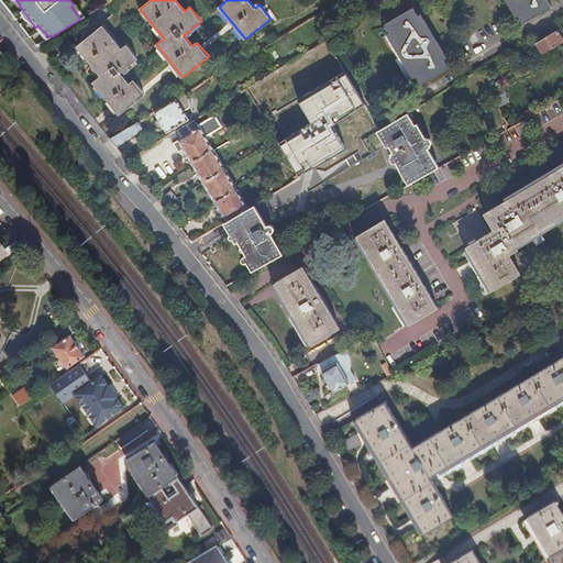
[(519,14),(523,22),(551,7),(552,6),(549,0),(506,0),(508,1),(509,3),(516,15),(519,14)]
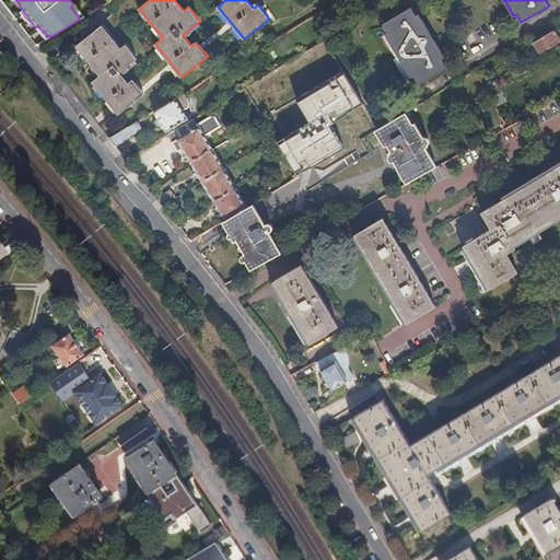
[(415,74),(419,83),(447,67),(442,58),(445,57),(419,13),(417,14),(411,7),(384,23),(388,31),(385,33),(412,77),(415,74)]
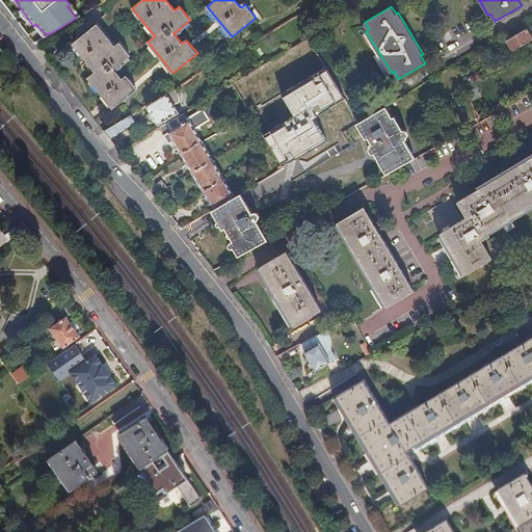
[(88,78),(113,109),(137,89),(127,77),(123,80),(115,70),(131,56),(121,43),(115,46),(98,24),(74,43),(97,72),(88,78)]
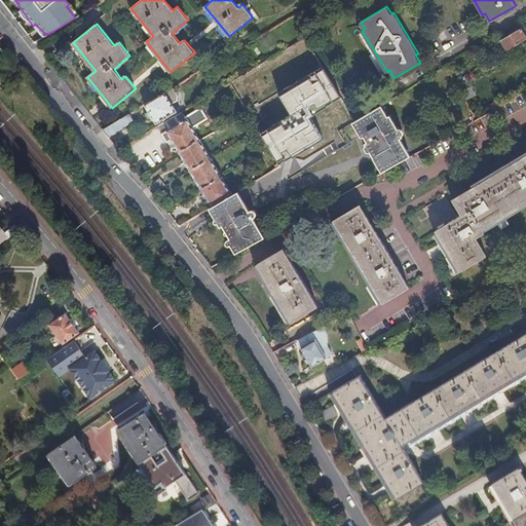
[(525,38),(525,34),(522,28),(501,40),(508,49),(525,38)]
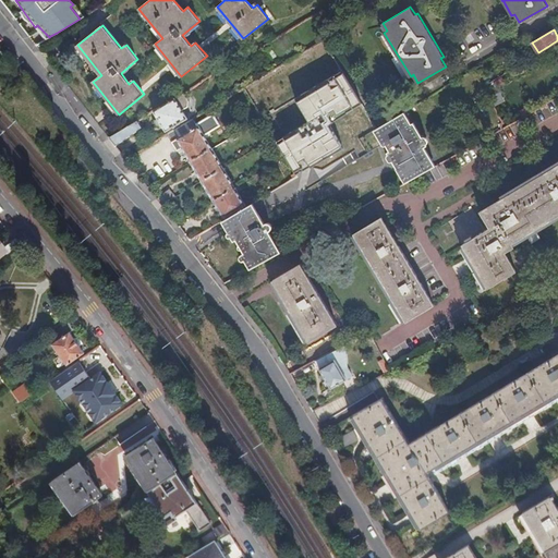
[(346,70),(270,111),(288,142),(280,145),(299,179),(330,161),(335,171),(359,157),(354,148),(349,152),(334,125),(367,108),(346,70)]
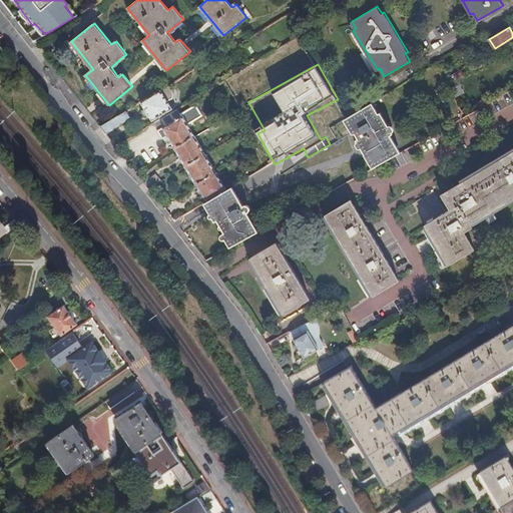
[(174,93),(170,85),(142,101),(153,120),(173,108),(168,101),(173,98),(174,95),(174,93)]
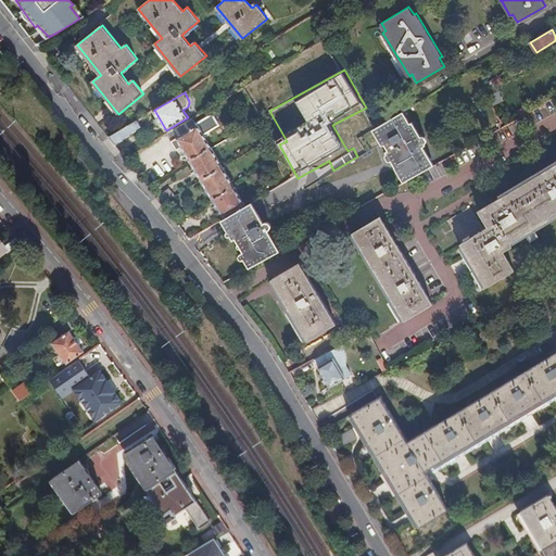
[(375,126),(375,127),(388,150),(386,151),(395,166),(397,165),(406,179),(433,165),(421,144),(425,143),(412,121),(409,122),(403,110),(375,126)]
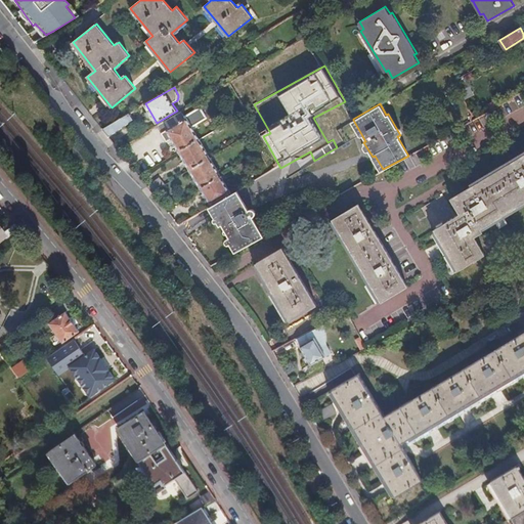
[(172,138),(180,151),(201,139),(193,127),(208,119),(202,107),(186,117),(183,111),(157,126),(166,142),(172,138)]
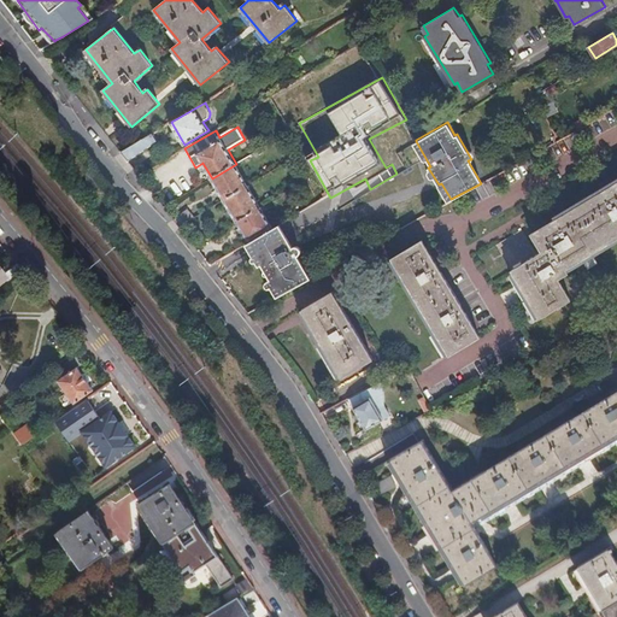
[(158,140),(153,133),(122,152),(128,160),(158,140)]
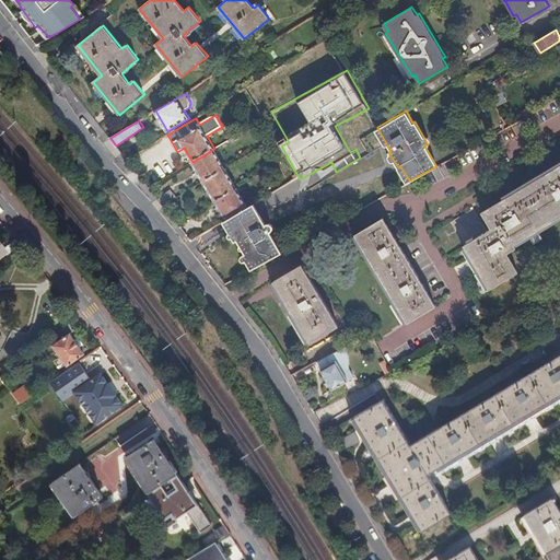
[(369,154),(381,147),(372,132),(360,139),(369,154)]
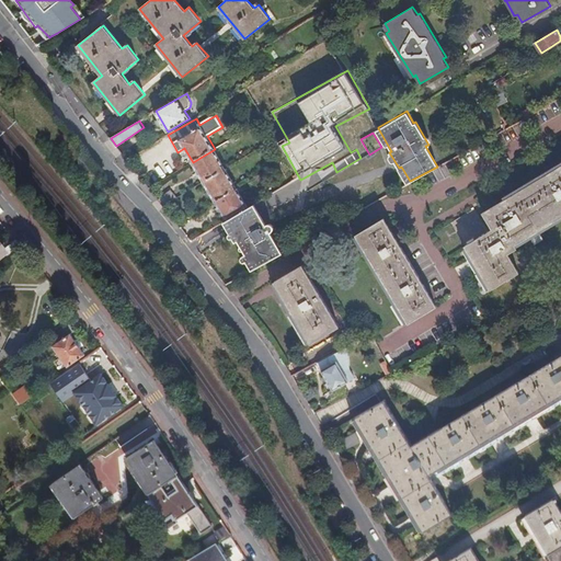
[(275,138),(273,139),(275,144),(273,145),(282,158),(285,155),(275,138)]
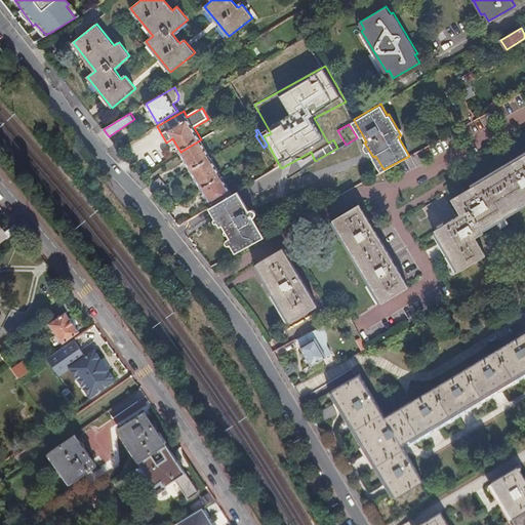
[(210,157),(201,139),(180,152),(191,169),(210,157)]
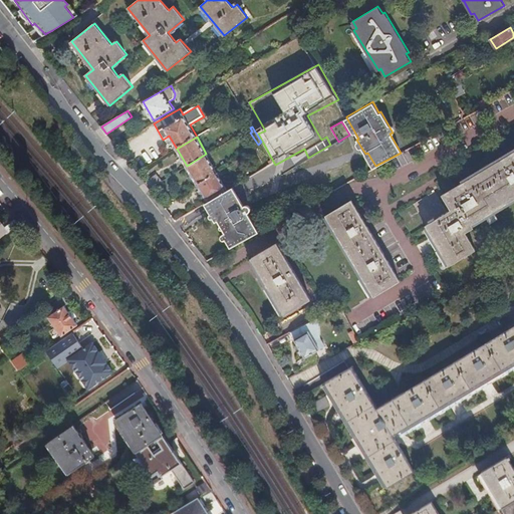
[(413,204),(452,265),(477,249),(466,232),(472,228),(471,224),(513,198),(513,151),(443,194),(452,209),(448,212),(434,191),(413,204)]
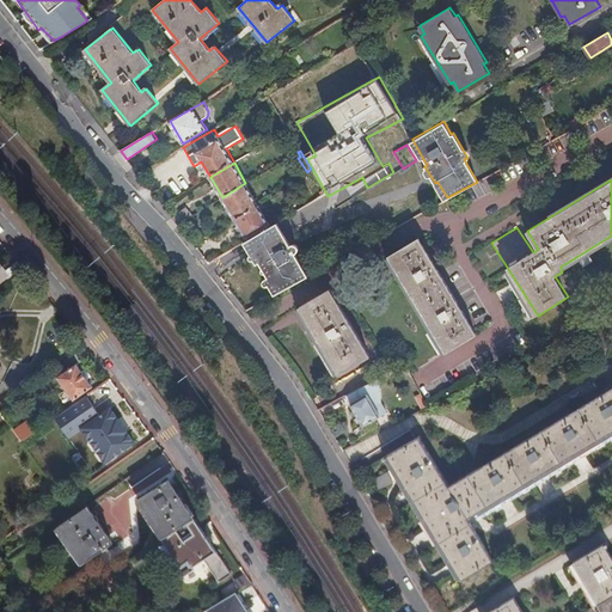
[(245,183),(222,197),(234,219),(258,204),(246,183),(245,183)]
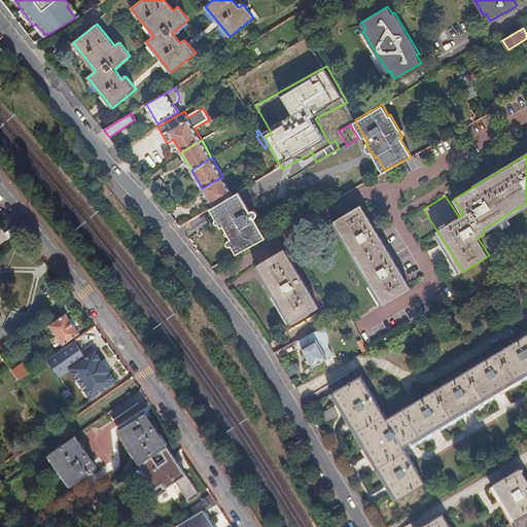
[(233,195),(222,176),(202,188),(212,206),(233,195)]
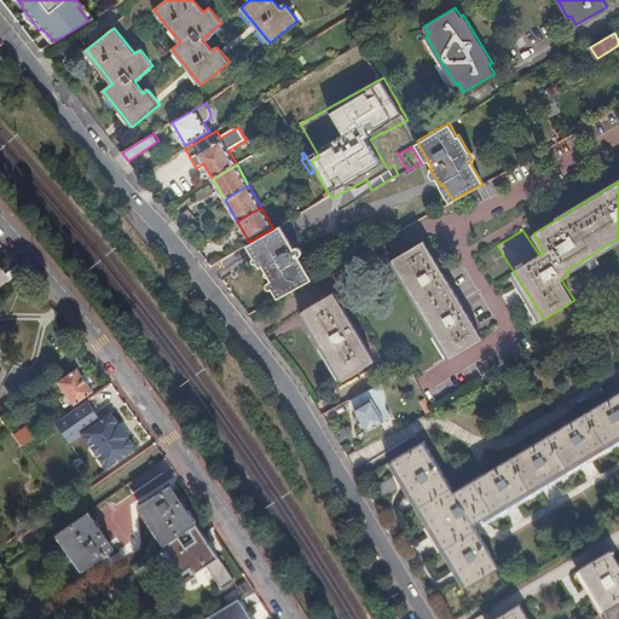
[(180,226),(195,218),(189,209),(175,219),(180,226)]
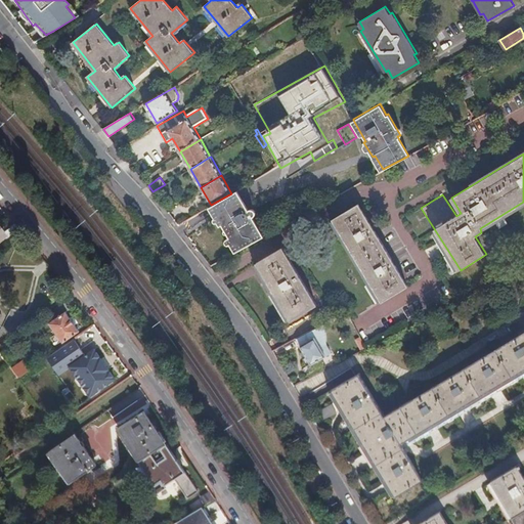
[(231,193),(211,205),(214,211),(237,250),(263,235),(252,216),(254,215),(255,213),(255,212),(255,211),(254,210),(252,209),(251,209),(249,211),(239,197),(236,189),(231,193)]
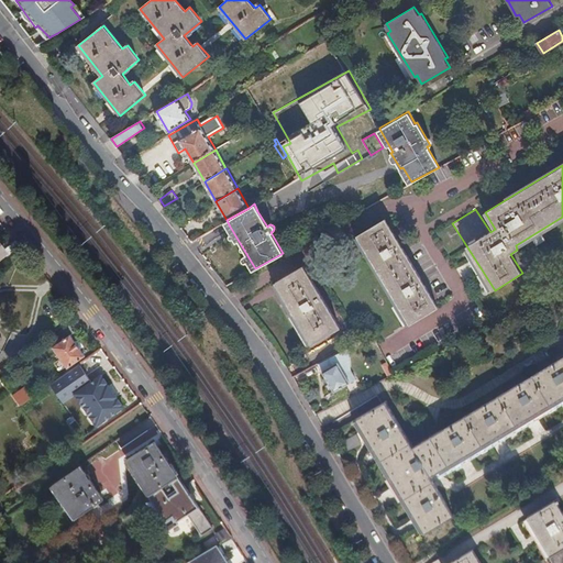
[(356,236),(409,324),(438,308),(385,220),(356,236)]
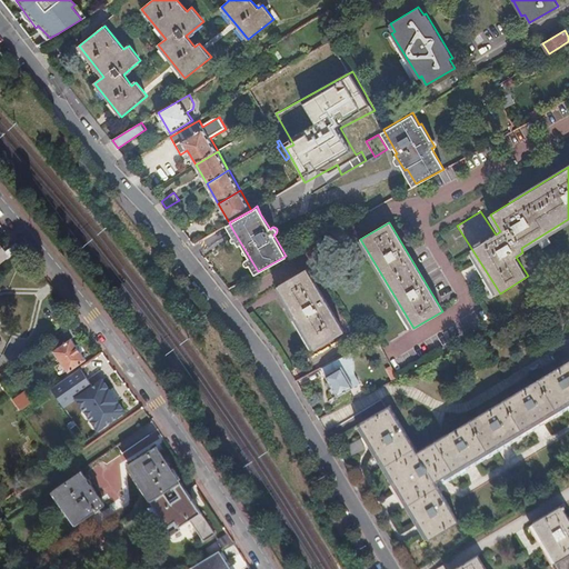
[(0,260),(5,257),(8,261),(21,250),(16,243),(2,253),(0,250),(0,260)]
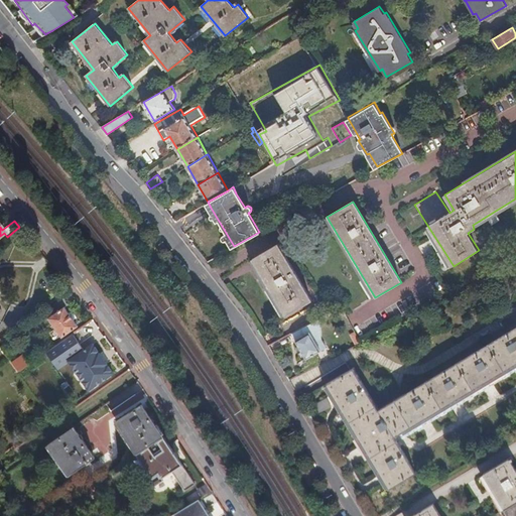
[(252,258),(286,315),(311,300),(277,243),(252,258)]
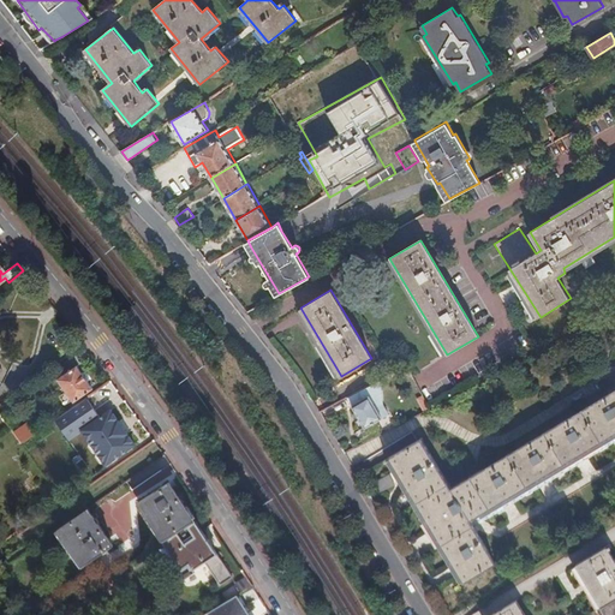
[(83,363),(76,354),(59,368),(64,375),(59,378),(69,394),(65,398),(69,404),(73,400),(75,402),(94,389),(78,366),(83,363)]
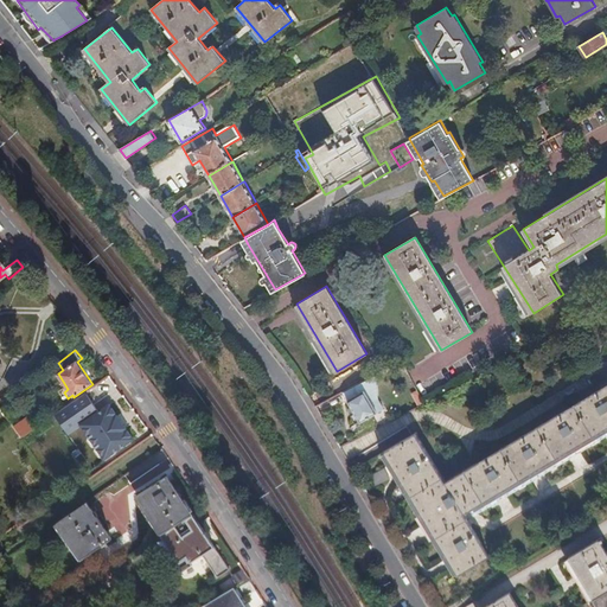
[(364,381),(343,391),(355,413),(351,415),(356,423),(360,421),(360,422),(377,413),(364,390),(369,389),(364,381)]
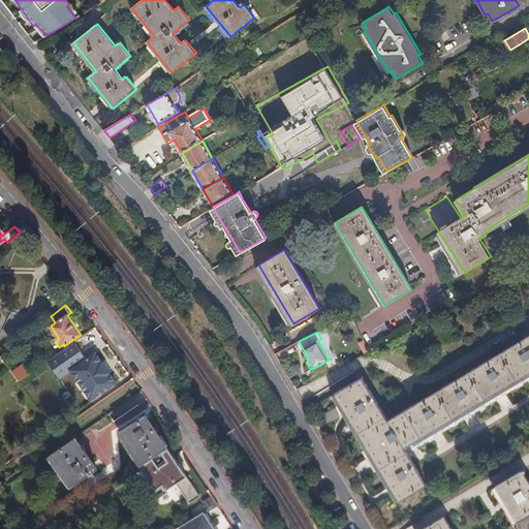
[(528,335),(386,423),(367,392),(342,404),(341,405),(399,501),(426,485),(419,474),(528,407),(528,335)]
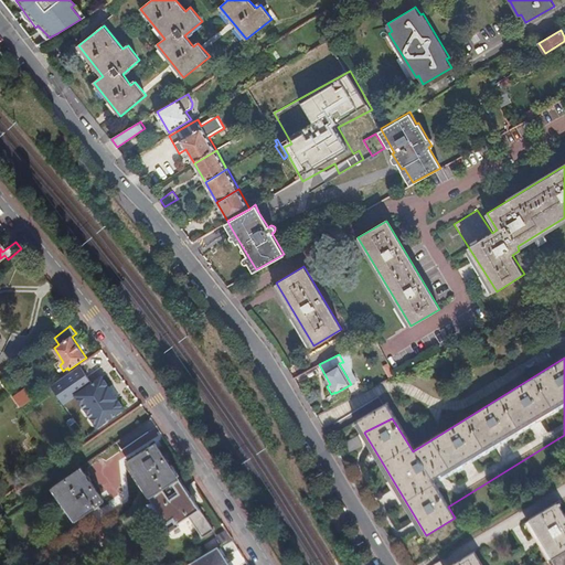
[(91,383),(80,366),(52,385),(64,404),(75,395),(97,428),(125,409),(117,400),(119,398),(110,385),(108,387),(100,376),(91,383)]
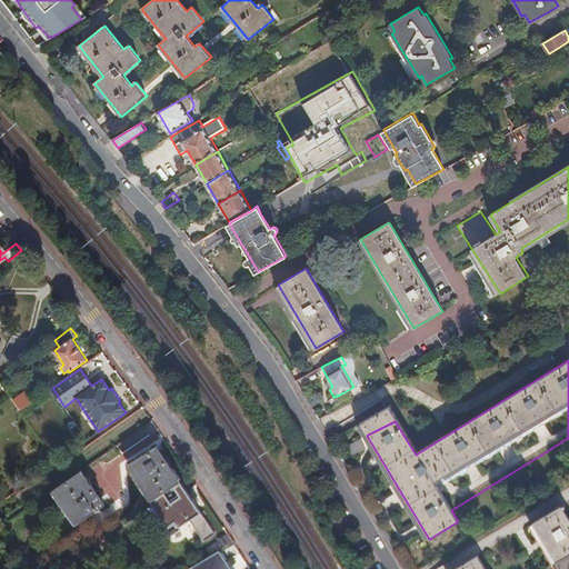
[(26,391),(13,400),(20,410),(32,401),(26,391)]
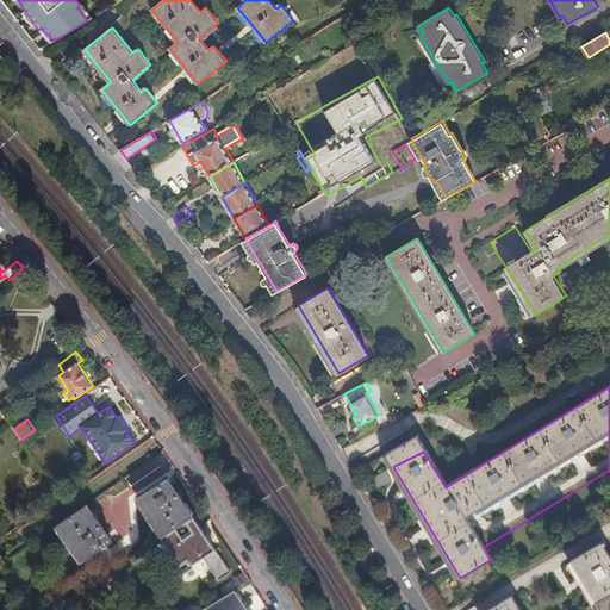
[(423,452),(415,437),(387,454),(394,466),(423,452)]
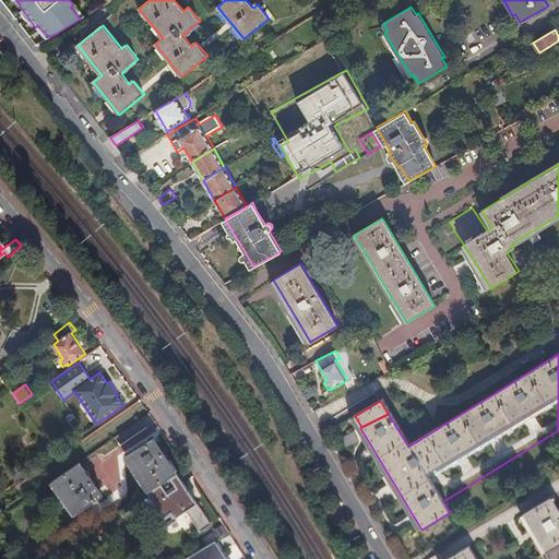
[(346,447),(358,441),(354,431),(341,437),(346,447)]
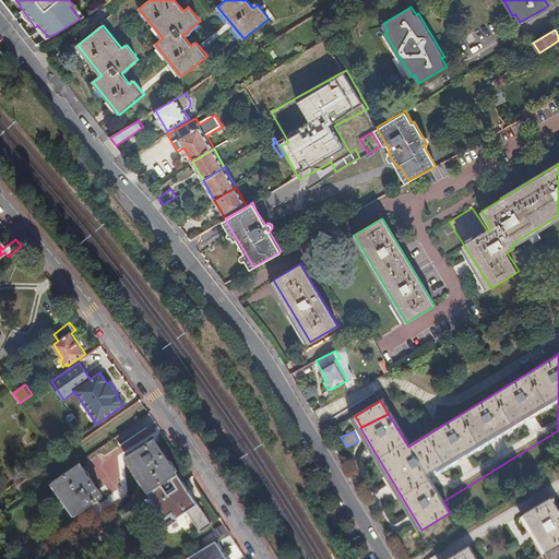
[(150,491),(178,473),(164,452),(154,438),(127,456),(150,491)]
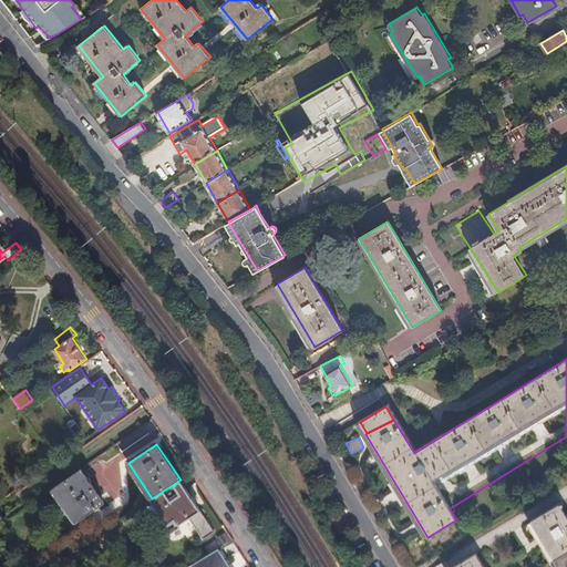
[(105,503),(82,468),(54,487),(78,522),(105,503)]
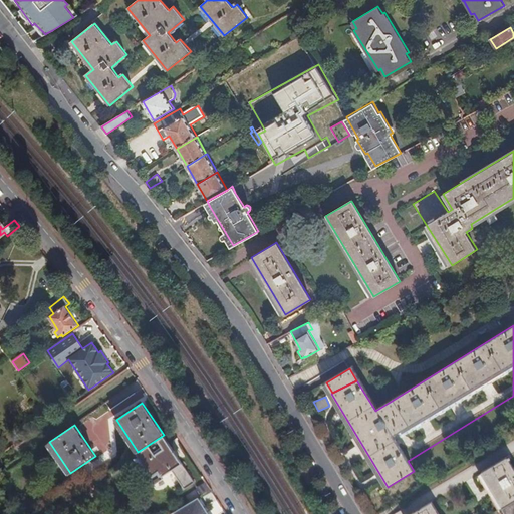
[(138,452),(137,453),(155,480),(172,470),(184,489),(195,482),(164,435),(138,452)]
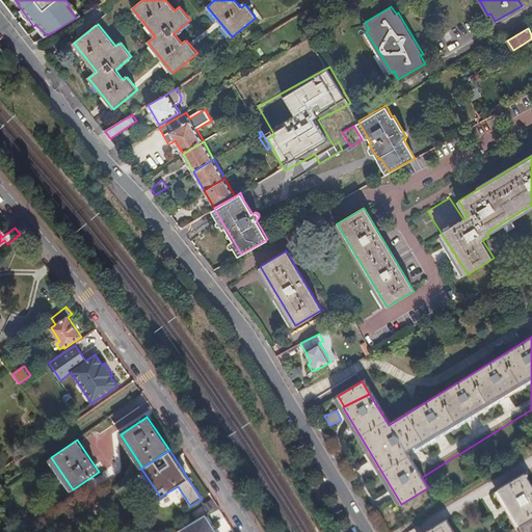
[(531,456),(522,461),(526,469),(531,464),(531,456)]
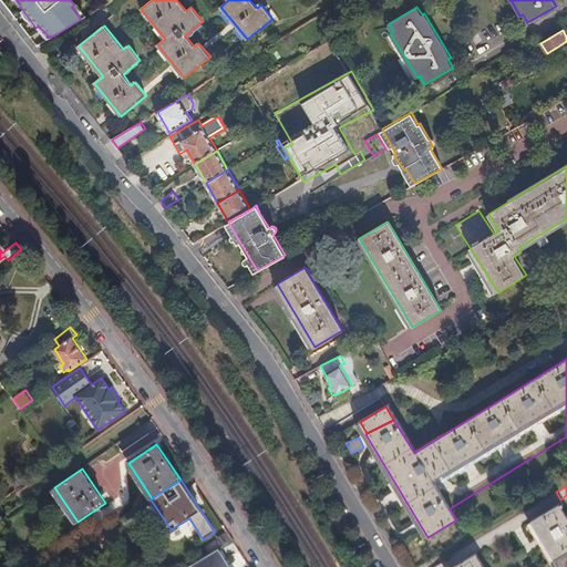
[(559,504),(532,521),(555,559),(566,550),(566,516),(560,506),(559,504)]
